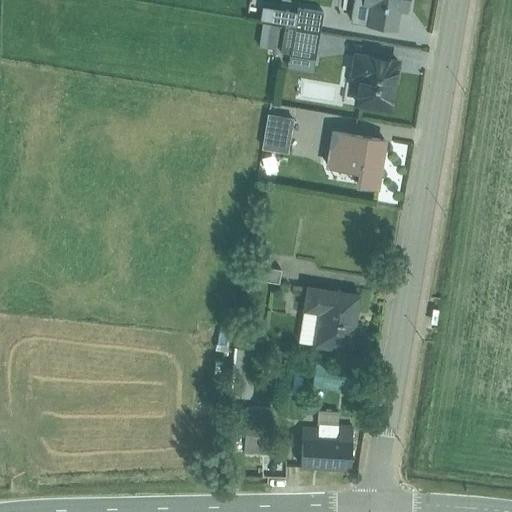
[(395,30),(399,0),(402,0),(408,1),(407,0),(354,0),(351,23),(395,30)]
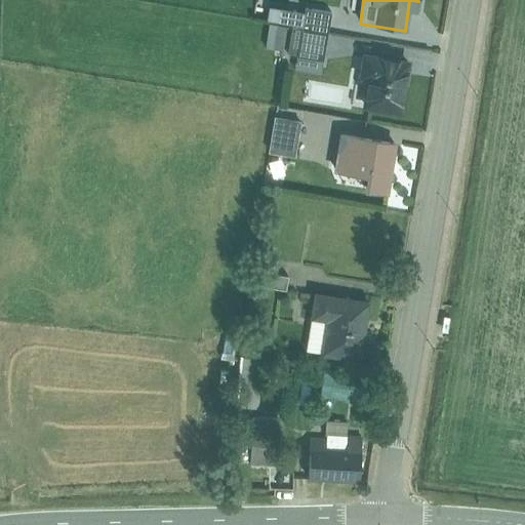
[(304,31),(329,35),(332,15),(307,10),(304,31)]
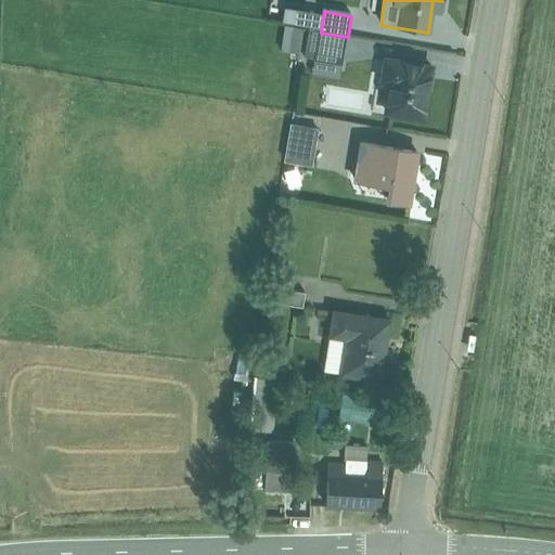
[(348,37),(321,33),(309,30),(304,59),(314,61),(313,69),(341,74),(348,37)]
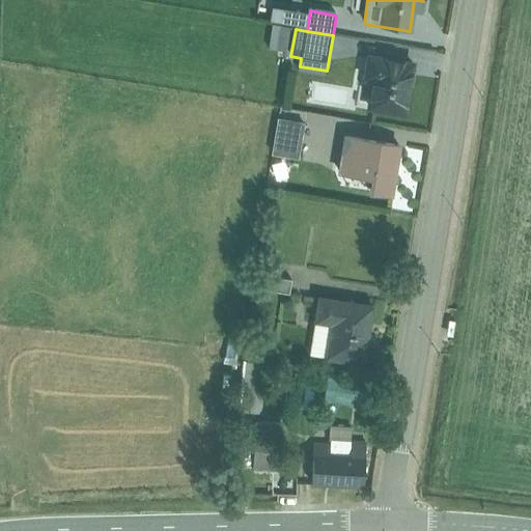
[(366,109),(404,115),(412,65),(366,58),(363,82),(369,83),(366,109)]
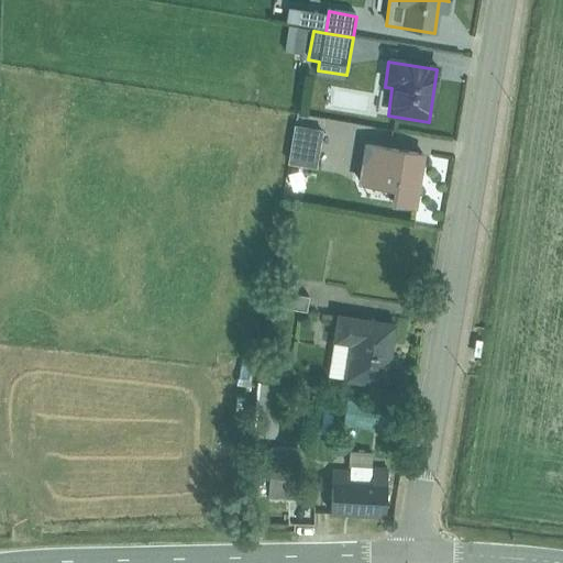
[(317,170),(323,133),(295,128),(289,166),(317,170)]
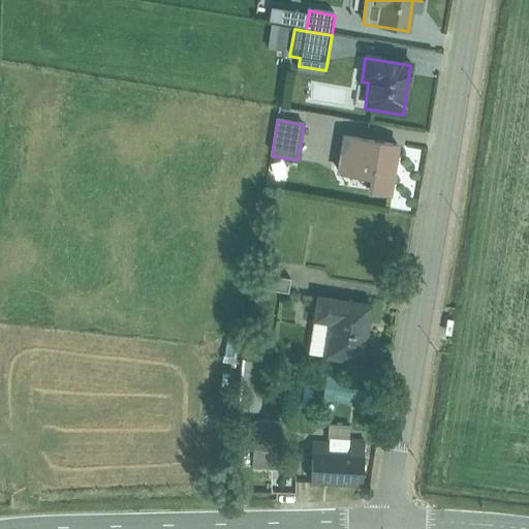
[(368,192),(390,195),(398,147),(342,138),(336,175),(370,181),(368,192)]
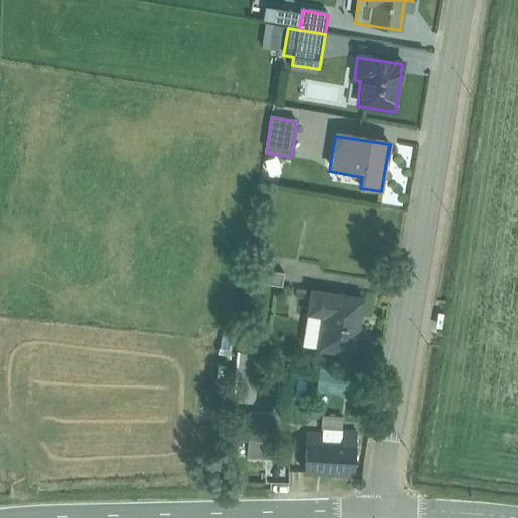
[(284,275),(259,271),(256,285),(282,288),(284,275)]
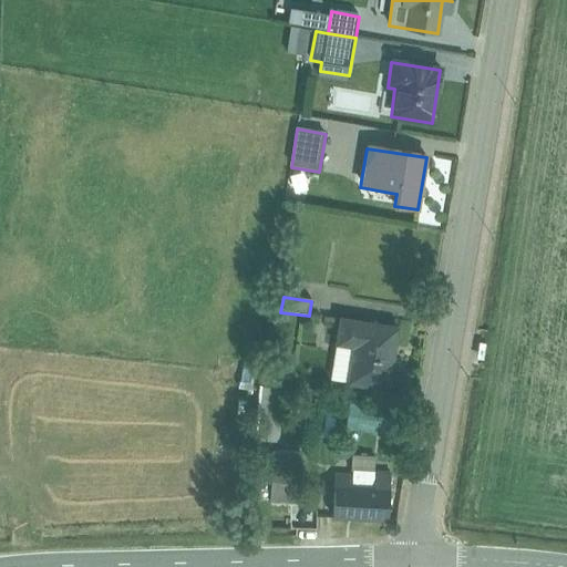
[(347,384),(388,391),(398,329),(339,320),(334,347),(337,347),(331,381),(347,383),(347,384)]
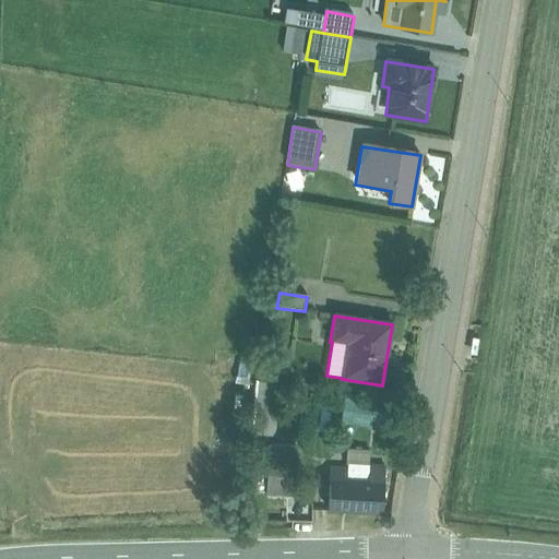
[(249,385),(252,358),(239,356),(235,383),(249,385)]
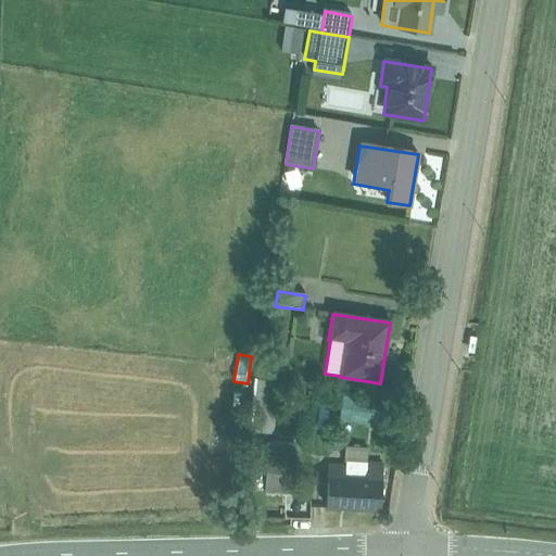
[(286,370),(281,356),(268,361),(272,375),(286,370)]
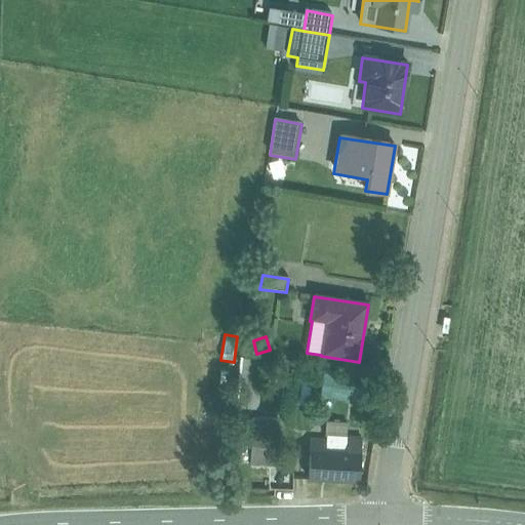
[(356,401),(357,380),(321,378),(320,400),(356,401)]
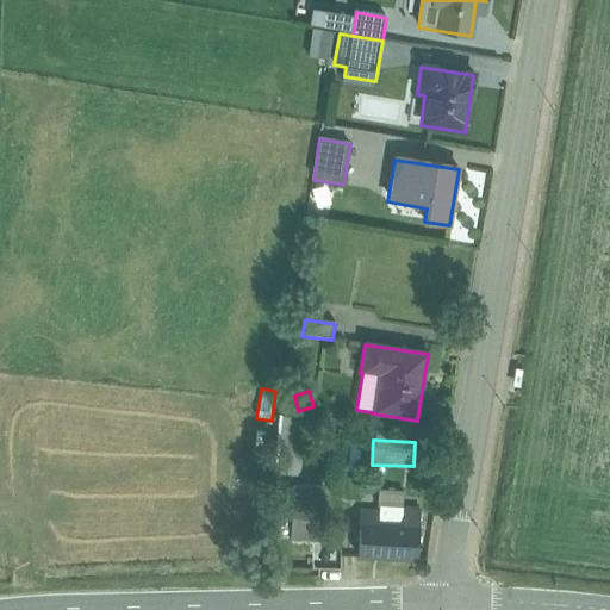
[(291,541),(286,541),(286,548),(321,551),(324,483),(294,481),(293,504),(282,503),(281,523),(292,523),(291,541)]
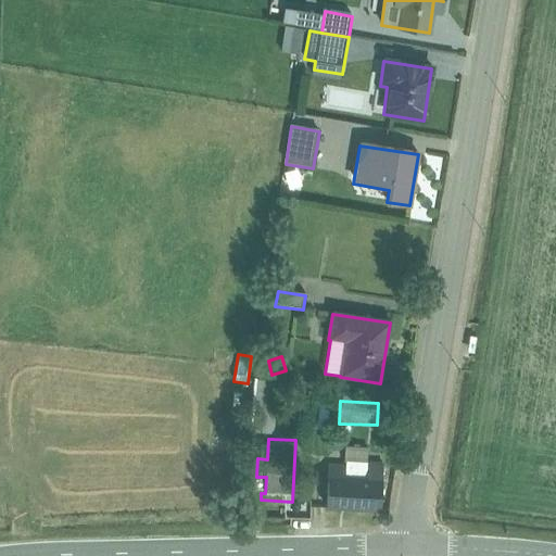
[(328,509),(380,512),(382,466),(345,465),(345,467),(330,466),(328,509)]
